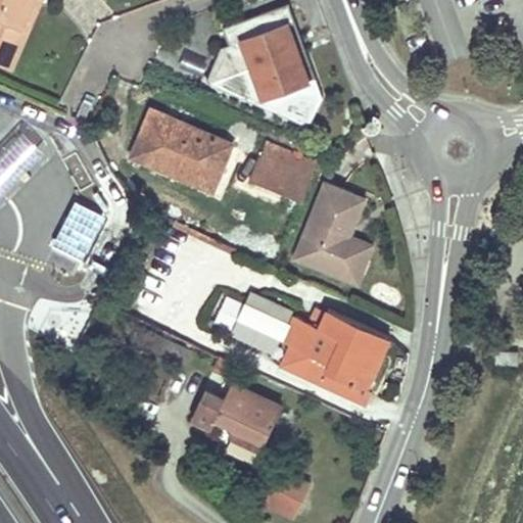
[(31,0),(0,0),(0,62),(10,67),(27,31),(19,28),(31,0)]
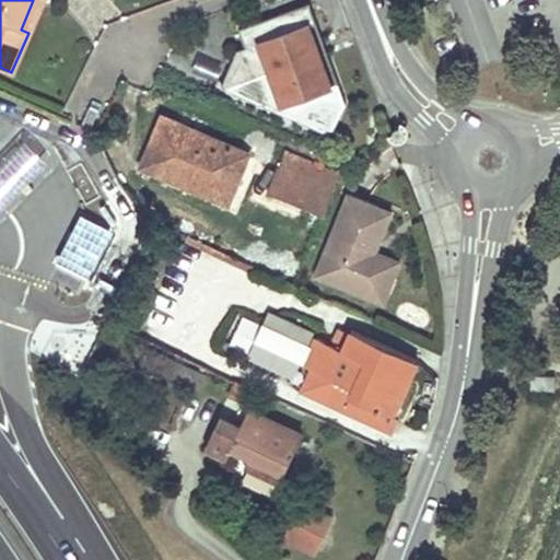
[(28,33),(43,0),(33,0),(21,30),(28,33)]
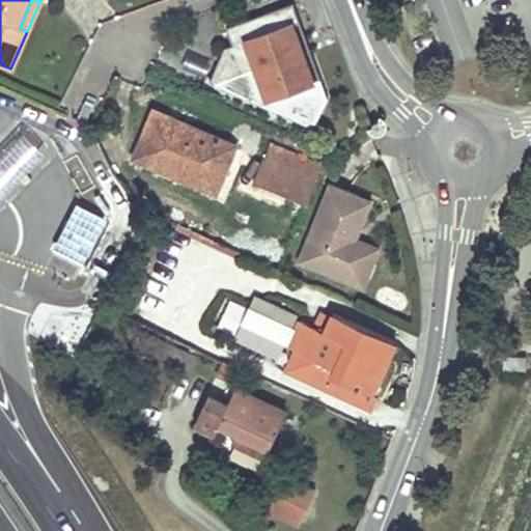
[(300,25),(292,6),(227,30),(233,49),(226,51),(213,87),(316,132),(328,103),(319,81),(312,84),(292,29),(300,25)]
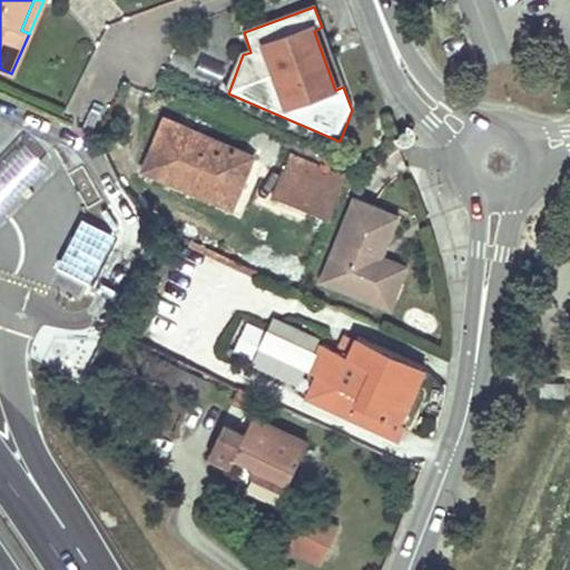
[(322,27),(314,31),(335,90),(343,87),(322,27)]
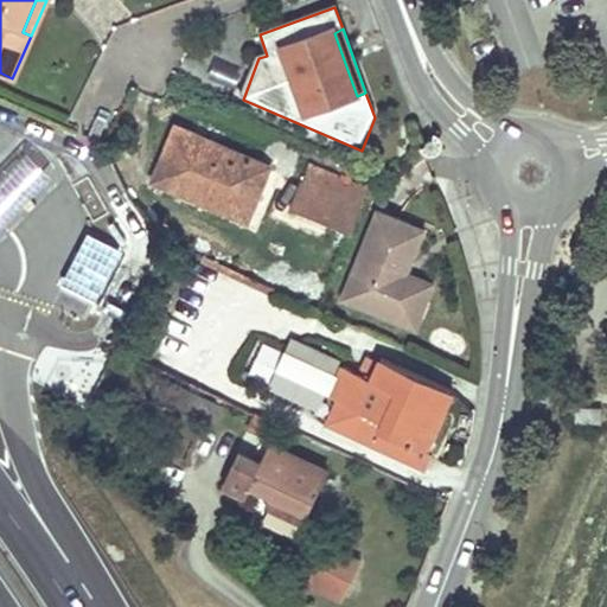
[(248,228),(273,165),(173,125),(148,187),(248,228)]
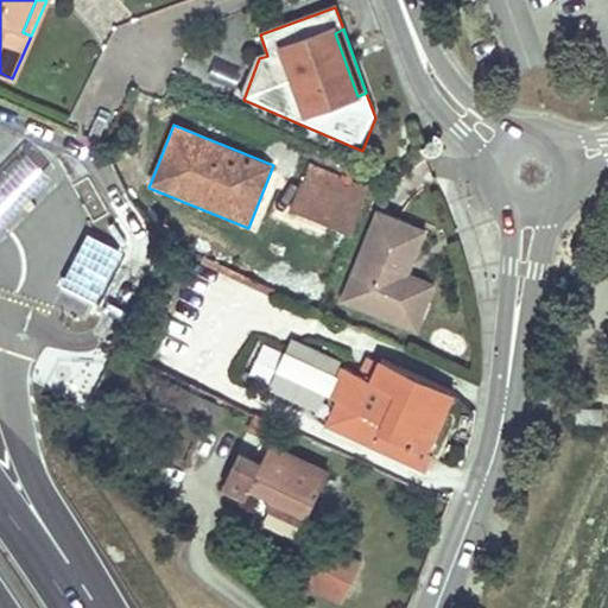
[(0,177),(0,227),(52,173),(29,150),(0,177)]
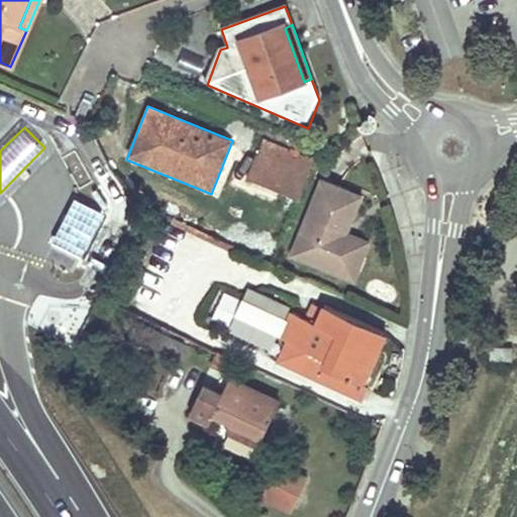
[(264,139),(246,178),(299,200),(316,159),(290,147),(288,149),(264,139)]
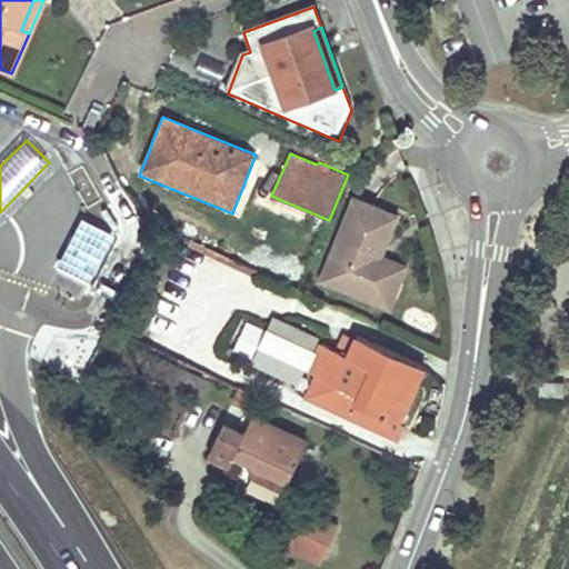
[(355,198),(322,277),(389,305),(407,262),(387,255),(385,261),(376,258),(380,245),(386,247),(398,217),(355,198)]
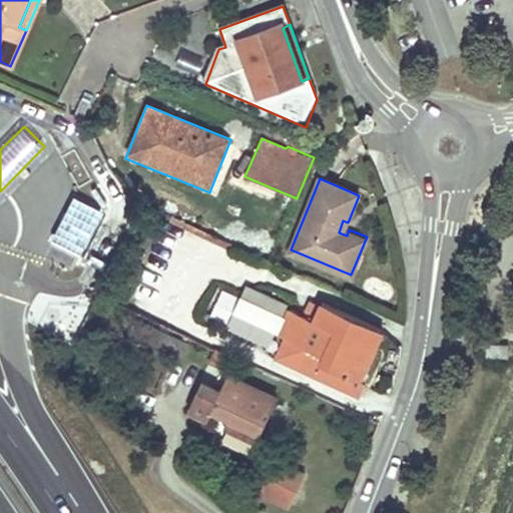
[(80,260),(104,210),(74,196),(50,244),(80,260)]
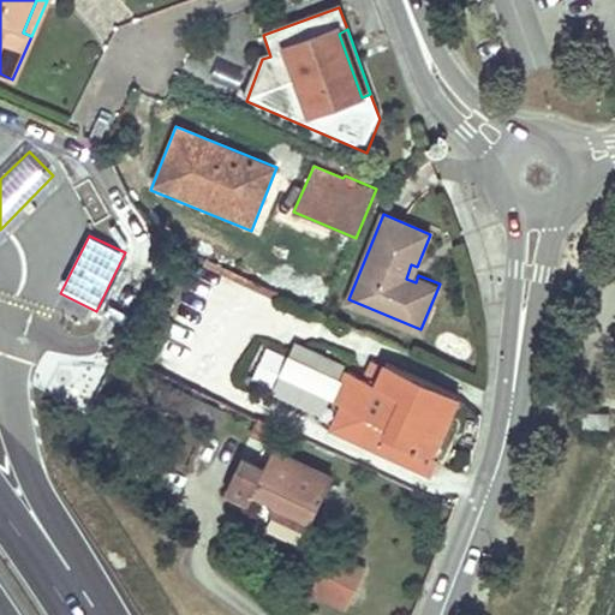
[(156,269),(126,255),(93,318),(123,334),(156,269)]
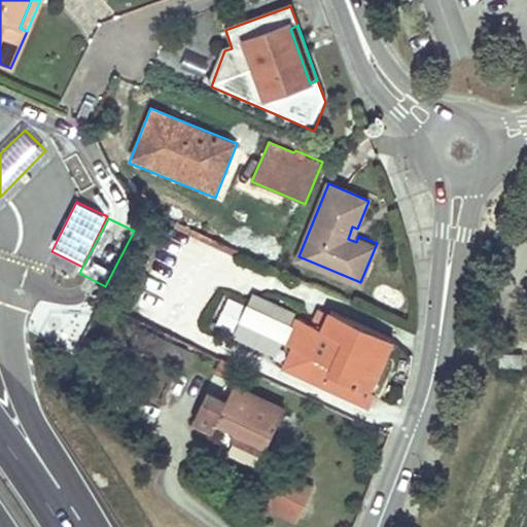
[(356,242),(358,236),(354,235),(357,229),(352,226),(348,239),(356,242)]
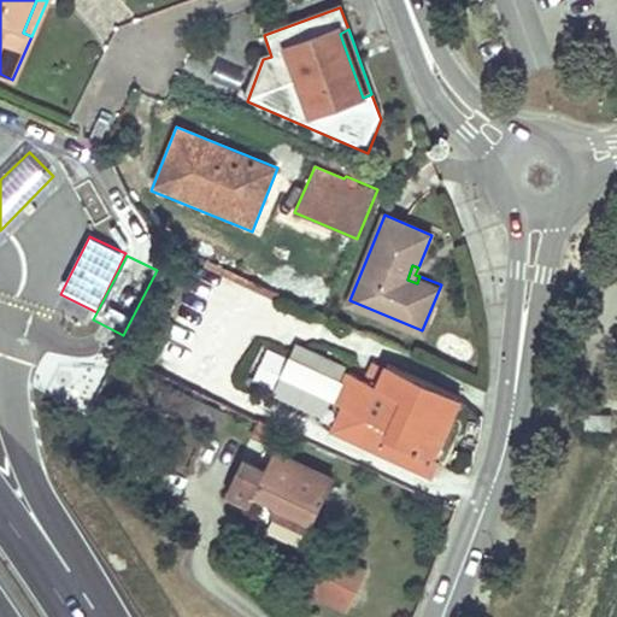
[(330,433),(430,479),(465,400),(387,365),(383,372),(377,386),(348,372),(334,404),(342,407),(330,433)]
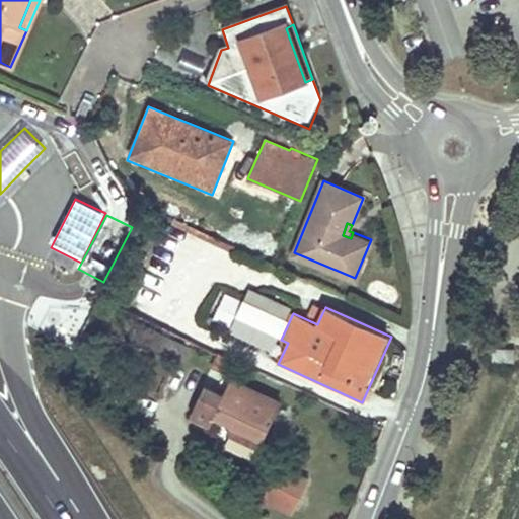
[(50,353),(60,361),(68,350),(58,343),(50,353)]
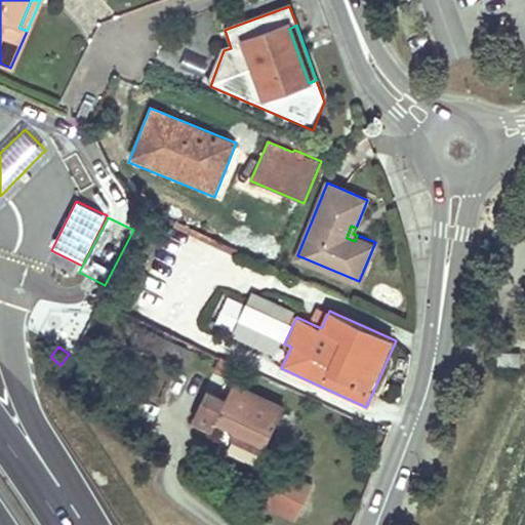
[(499,365),(522,366),(522,353),(500,352),(499,365)]
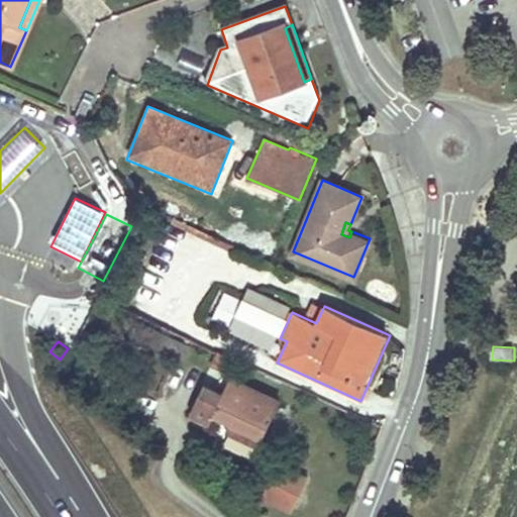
[(202,386),(189,412),(208,421),(213,412),(229,420),(225,428),(256,444),(277,403),(228,379),(220,395),(202,386)]
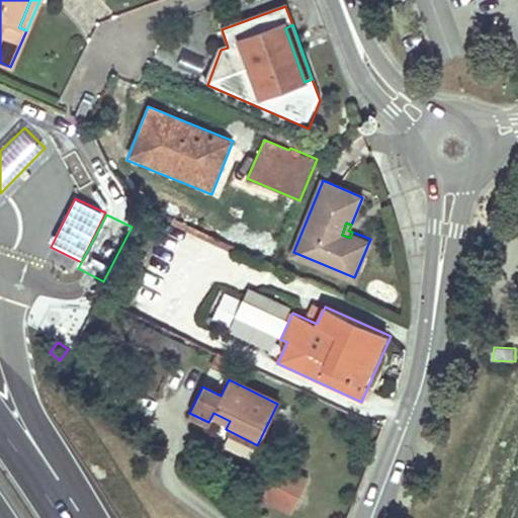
[(290,513),(307,478),(265,459),(249,495),(290,513)]
